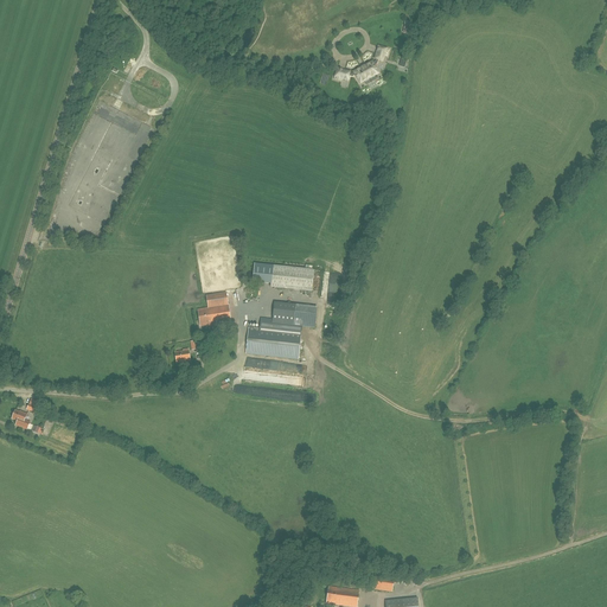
[(387,56),(388,50),(378,48),(375,59),(376,59),(375,62),(372,63),(372,62),(353,72),(355,74),(352,75),(349,74),(349,72),(337,69),(334,80),(340,81),(342,78),(347,80),(349,76),(352,76),(356,76),(359,83),(378,74),(374,65),(377,63),(378,59),(382,61),(384,55),(387,56)]
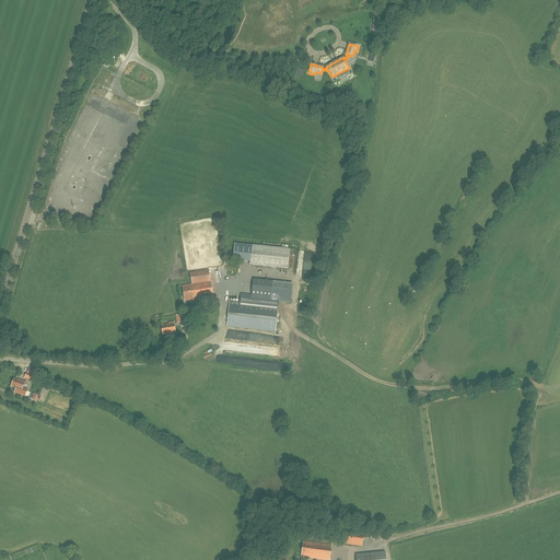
[(235,244),(233,260),(249,261),(249,265),(288,268),(290,249),(235,244)]
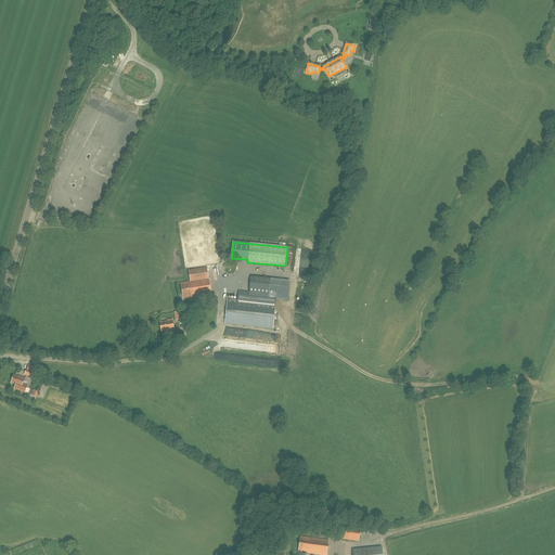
[(207,268),(190,271),(191,283),(181,284),(183,298),(194,296),(194,297),(211,295),(207,268)]
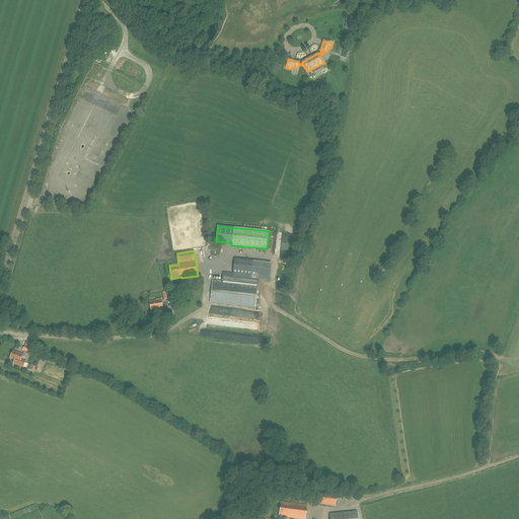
[(234,266),(233,274),(233,277),(251,279),(257,279),(270,281),(271,269),(234,266)]
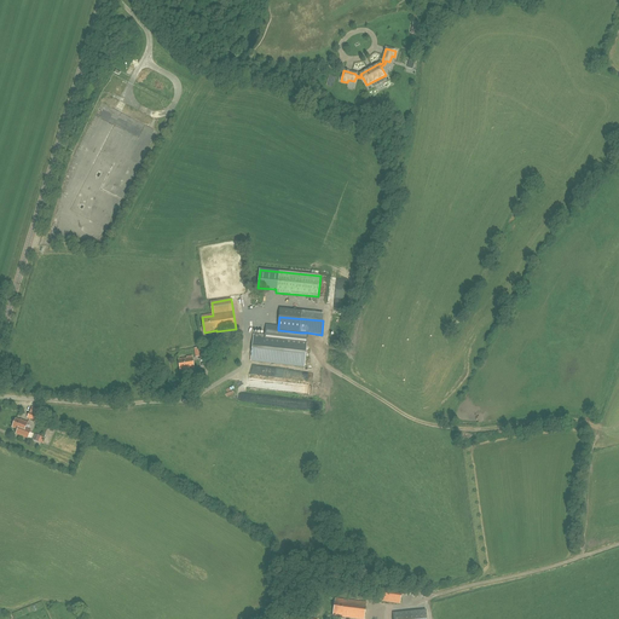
[(278,330),(278,327),(266,325),(265,335),(254,334),(250,360),(305,366),(307,340),(307,333),(300,333),(278,330)]
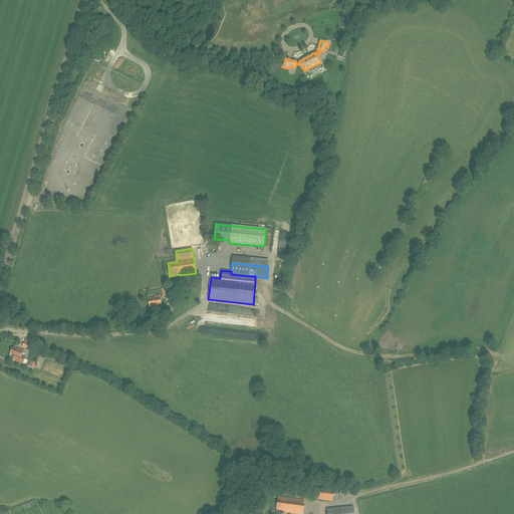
[(161,305),(160,296),(149,298),(150,307),(161,305)]
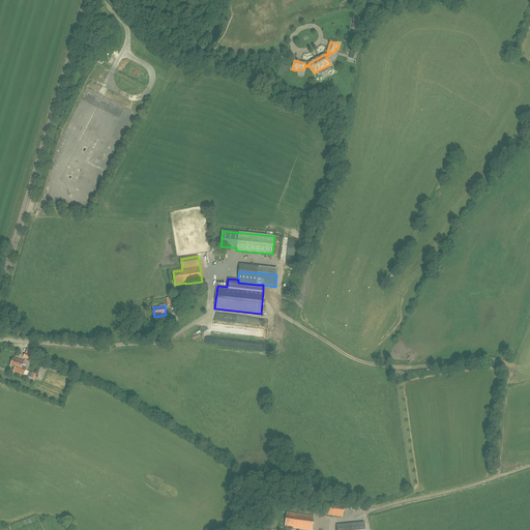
[(23,358),(27,359),(27,361),(31,362),(32,361),(34,357),(26,353),(23,358)]
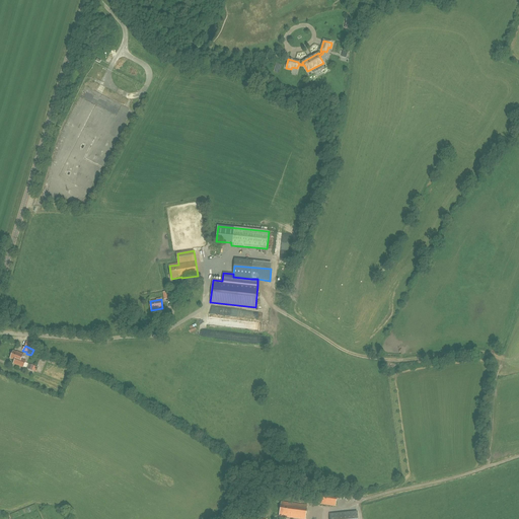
[(13,364),(23,368),(25,362),(20,360),(23,355),(19,353),(19,354),(13,351),(10,358),(15,360),(13,364)]
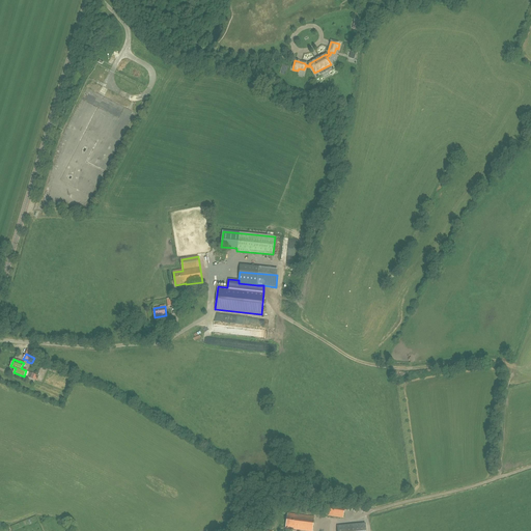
[(344,506),(328,504),(326,515),(343,518),(344,506)]
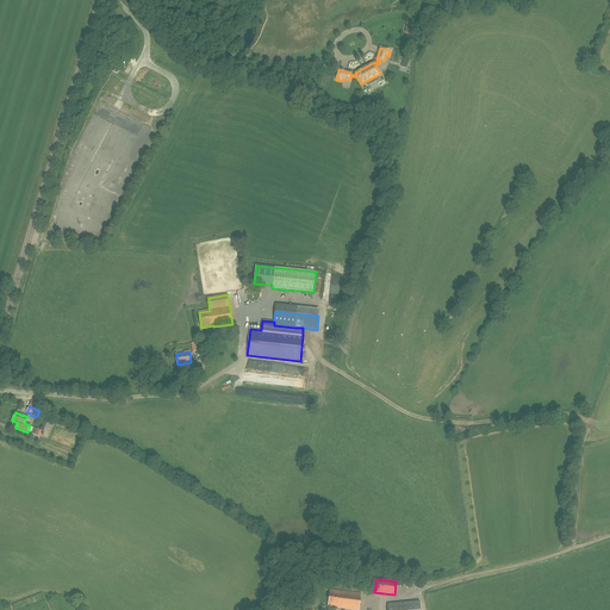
[(358,609),(361,593),(330,590),(328,607),(331,608),(331,609),(332,609),(336,609),(337,608),(352,609),(358,609)]
